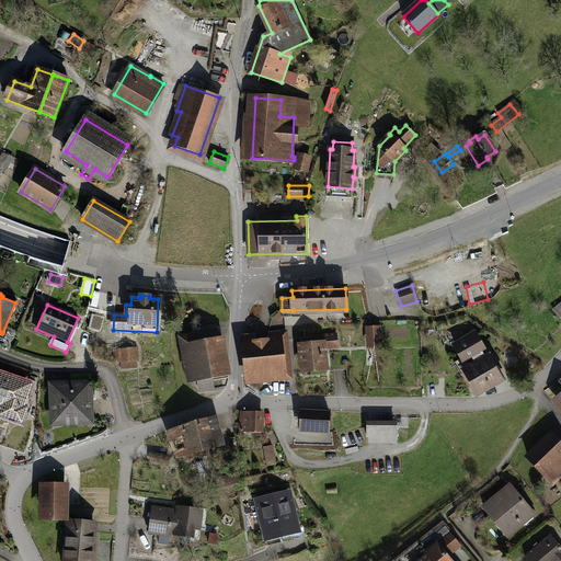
[(378,327),(368,327),(369,346),(379,346),(378,327)]
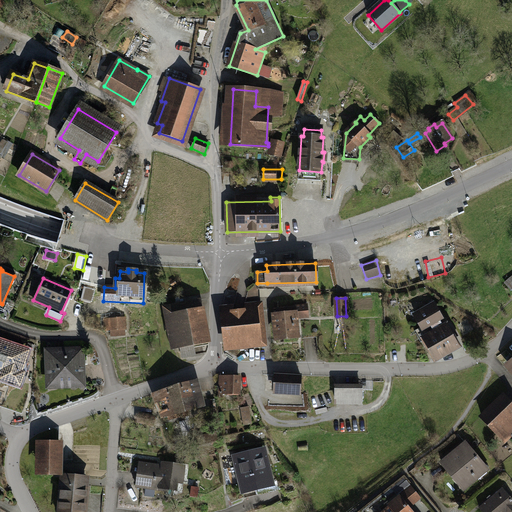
[(196,303),(165,308),(173,347),(183,346),(193,343),(204,341),(196,303)]
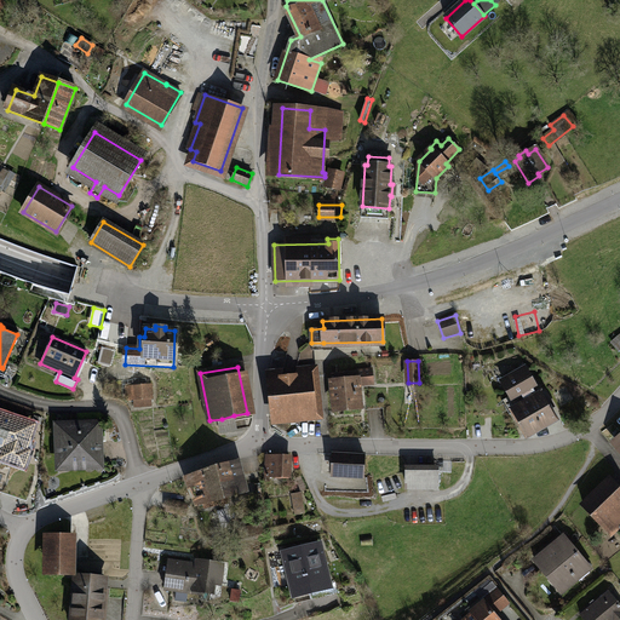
[(372,369),(331,373),(334,409),(360,407),(357,382),(373,380),(372,369)]
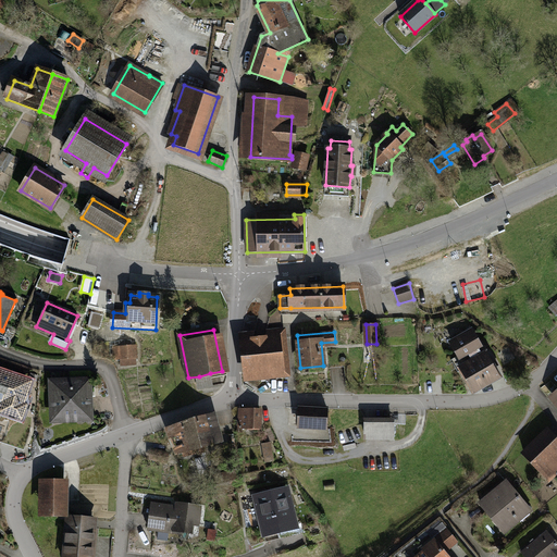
[(453,344),(460,358),(469,354),(473,361),(482,357),(478,348),(480,347),(472,333),(453,344)]
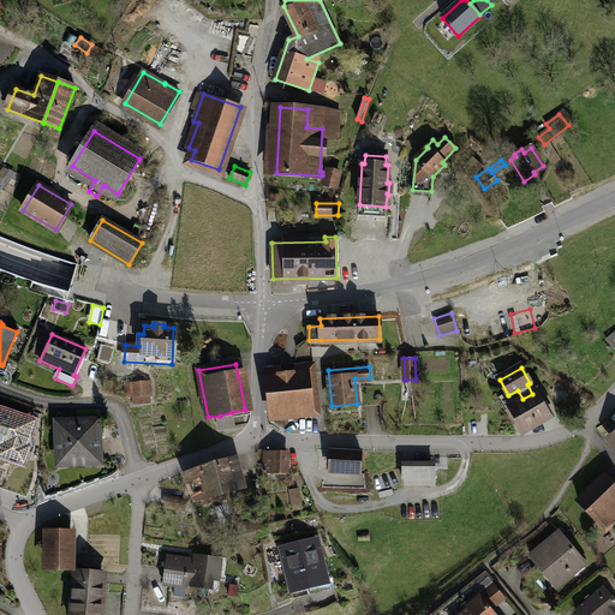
[(311,408),(308,372),(267,376),(270,412),(311,408)]
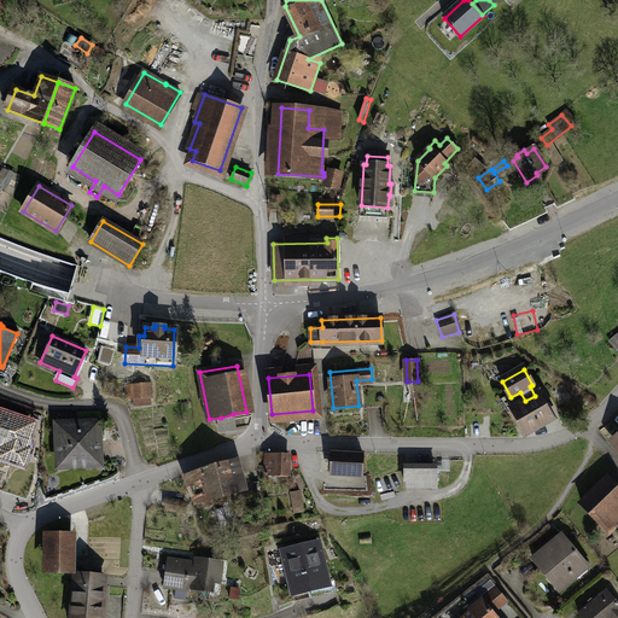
[(149,384),(126,386),(127,394),(134,394),(134,397),(150,396),(149,384)]
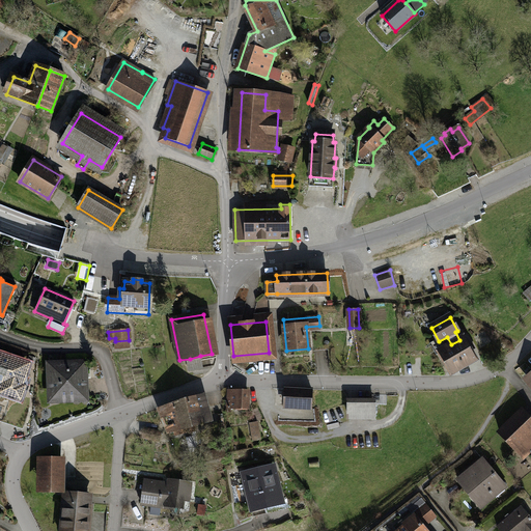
[(459,340),(451,344),(447,337),(439,341),(444,350),(440,352),(451,371),(475,358),(471,351),(475,348),(472,343),(468,345),(464,338),(459,340)]
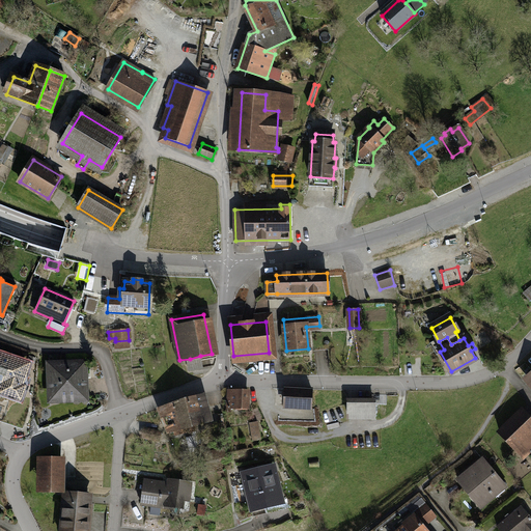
[(200,356),(190,359),(192,370),(203,367),(200,356)]
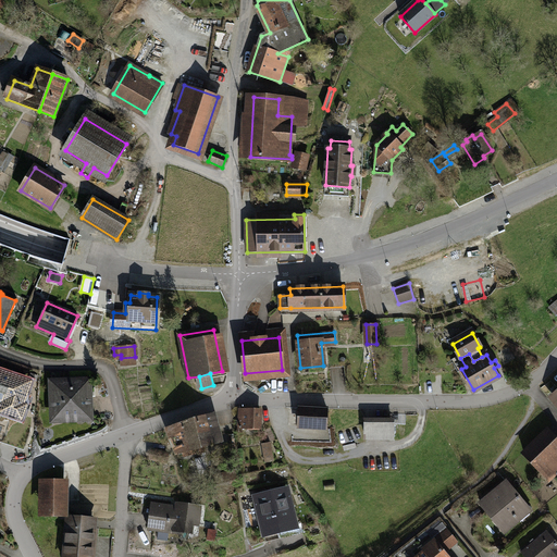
[(7,412),(20,417),(24,406),(21,405),(25,394),(22,393),(25,382),(5,374),(0,388),(0,398),(10,403),(7,412)]
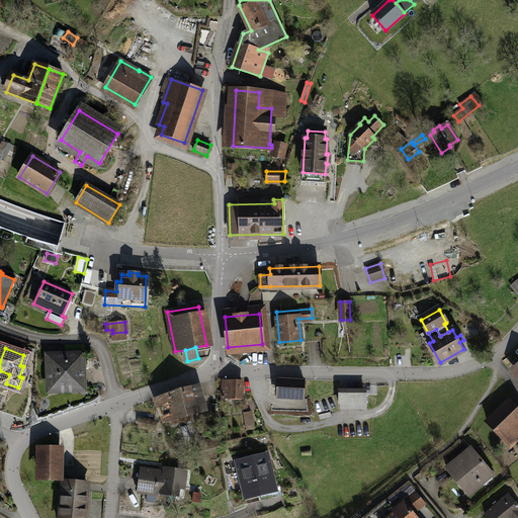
[(82,354),(49,356),(51,390),(66,390),(65,386),(83,386),(82,354)]
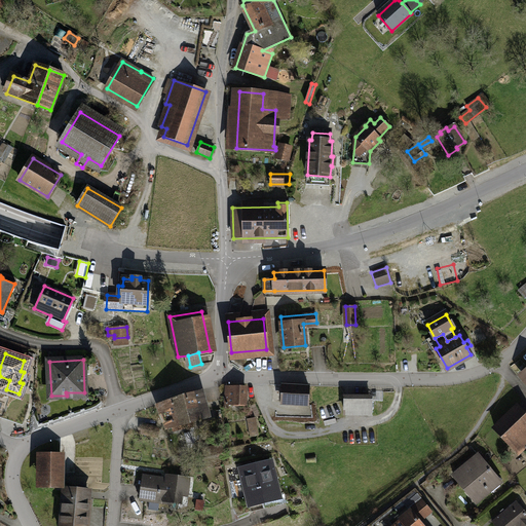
[(309,387),(284,385),(283,402),(308,404),(309,387)]
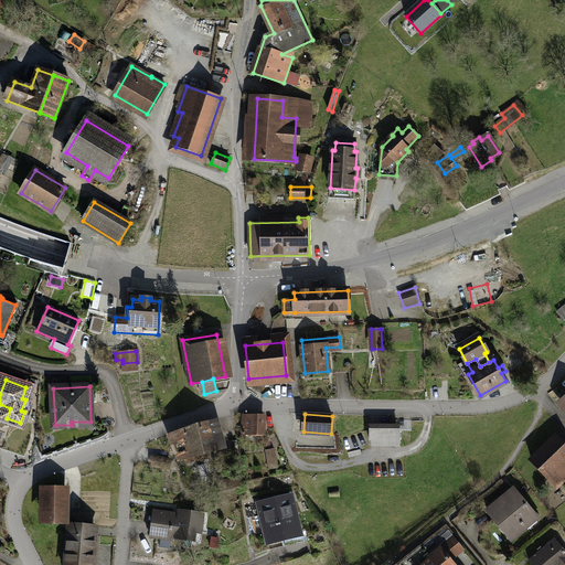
[(246,422),(243,422),(243,435),(264,435),(264,415),(247,415),(246,422)]
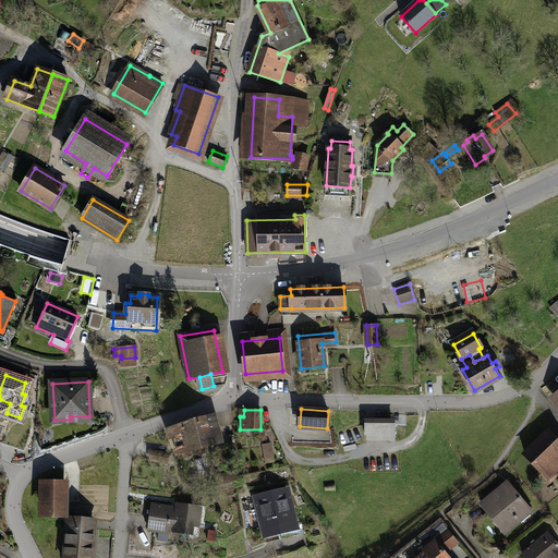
[(213,415),(192,420),(197,436),(217,429),(213,415)]
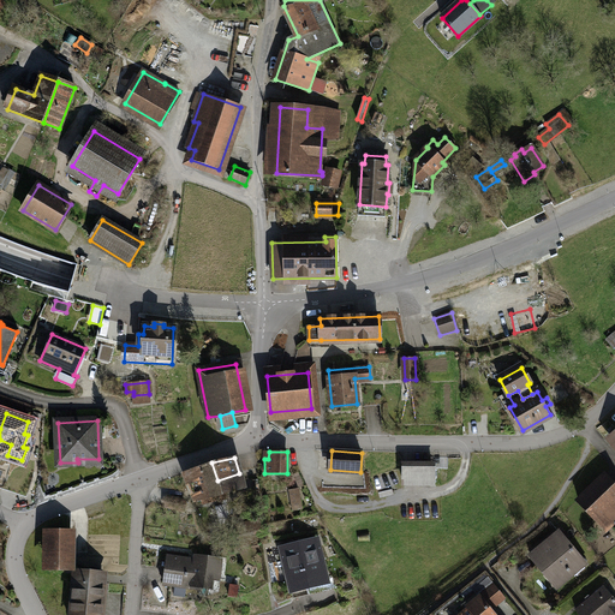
[(218,481),(212,463),(197,467),(186,473),(197,500),(214,495),(215,500),(225,496),(224,493),(243,487),(239,473),(218,481)]
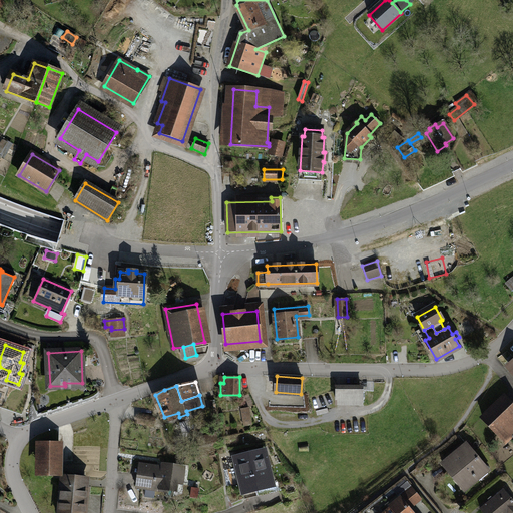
[(360,390),(337,390),(337,403),(360,404),(360,390)]
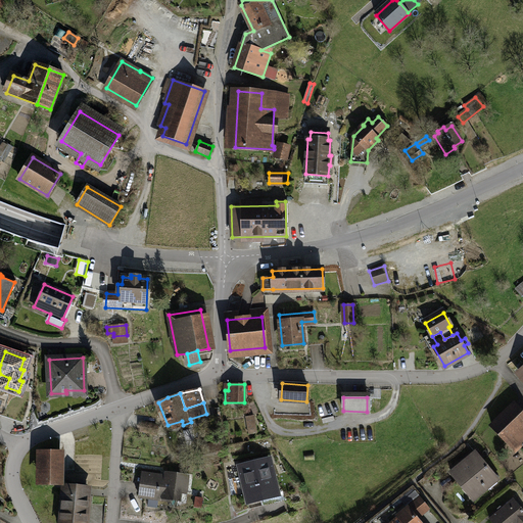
[(522,427),(522,413),(514,403),(492,425),(515,448),(519,444),(513,437),(522,427)]
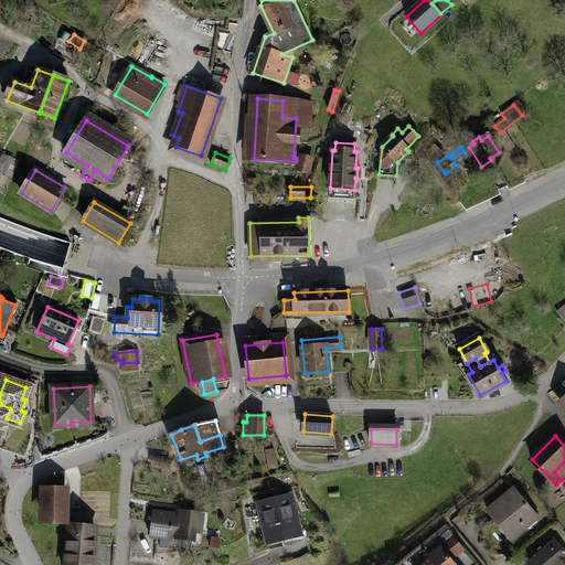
[(169,459),(155,457),(153,466),(168,468),(169,459)]
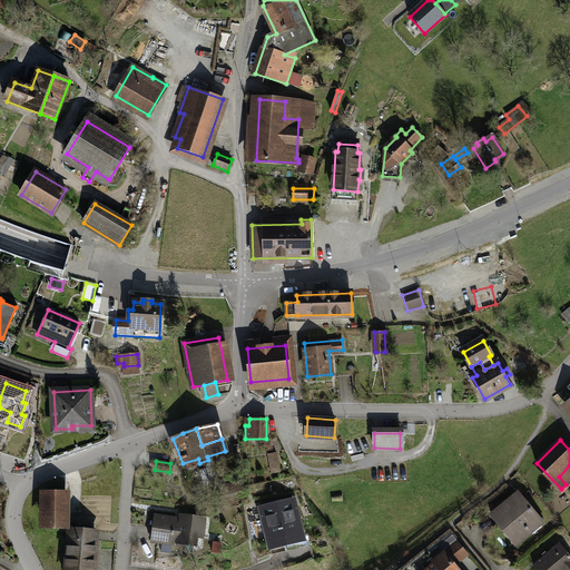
[(569,479),(569,465),(559,477),(566,484),(569,479)]
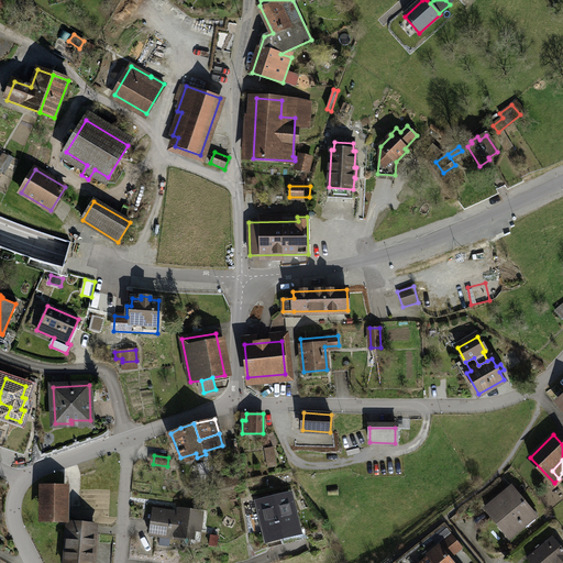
[(230,478),(212,483),(214,490),(232,487),(232,486),(230,478)]
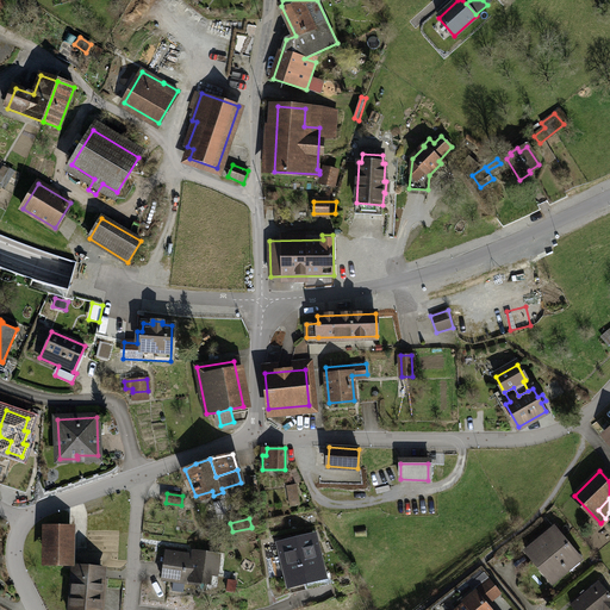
[(69,528),(49,528),(48,564),(69,564),(69,528)]
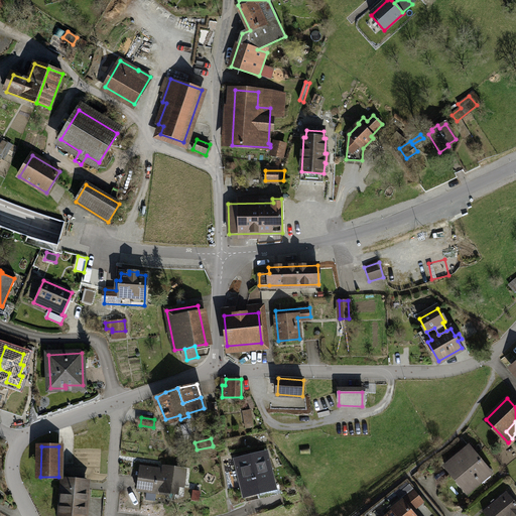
[(491,473),(469,446),(445,466),(453,475),(457,472),(471,489),(491,473)]
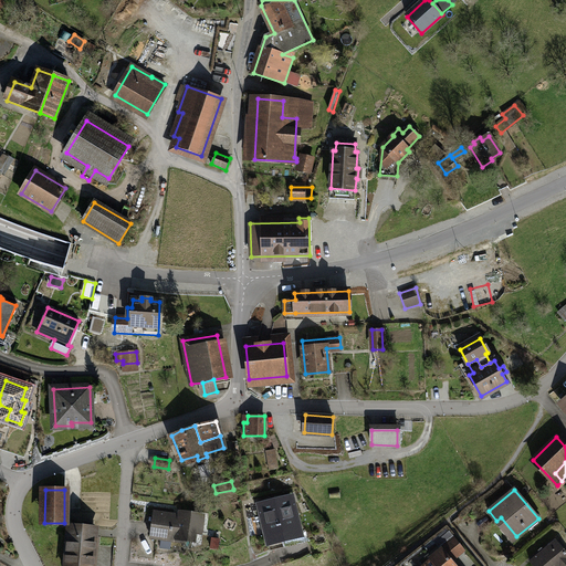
[(292,495),(273,500),(281,533),(300,527),(292,495)]
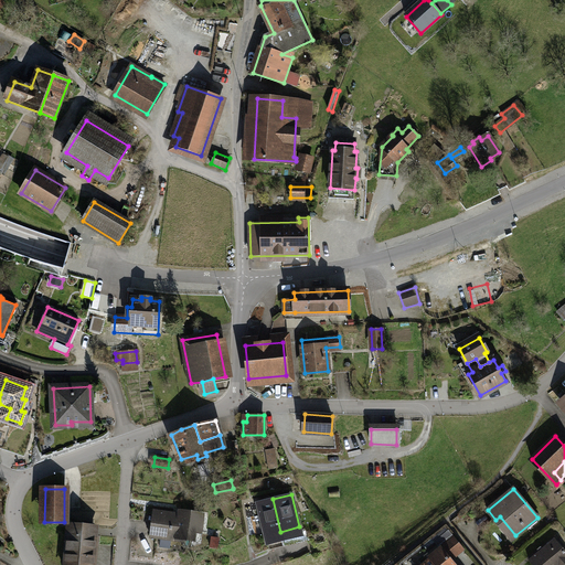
[(273,499),(257,502),(265,535),(280,532),(273,499)]
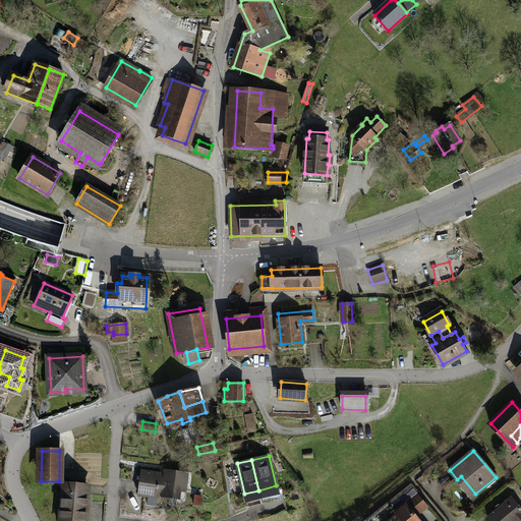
[(169,475),(141,471),(138,494),(169,498),(171,487),(185,489),(186,474),(169,472),(169,475)]
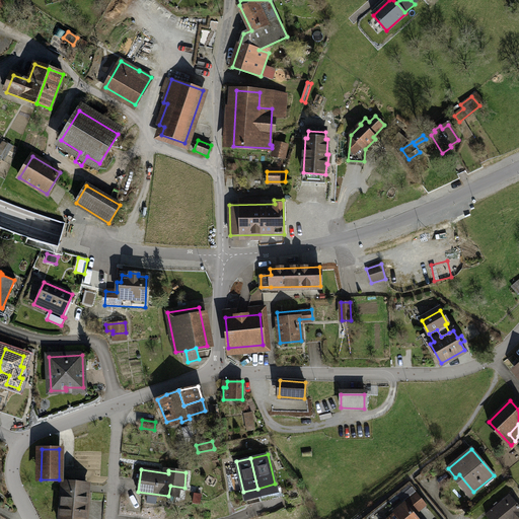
[(77,484),(63,483),(60,518),(85,518),(88,492),(76,491),(77,484)]
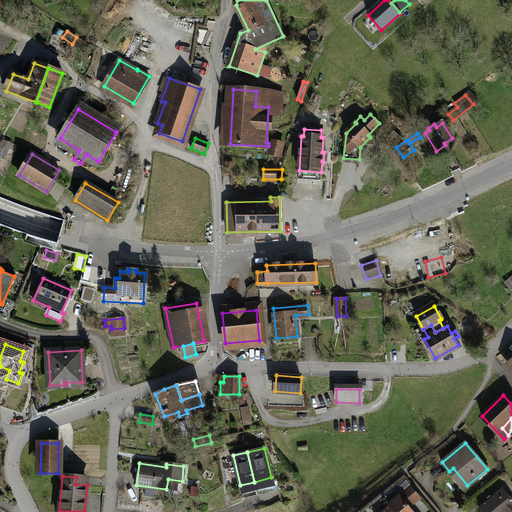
[(271,477),(254,482),(257,495),(280,489),(277,476),(271,477)]
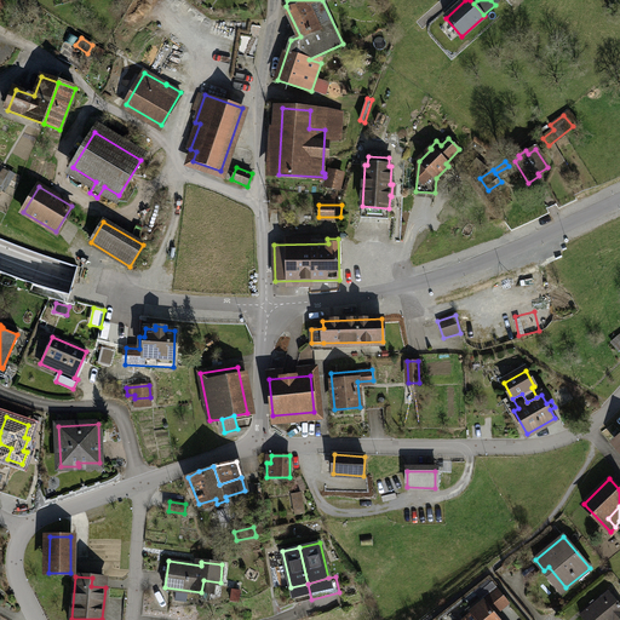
[(308,584),(291,587),(296,604),(311,600),(308,584)]
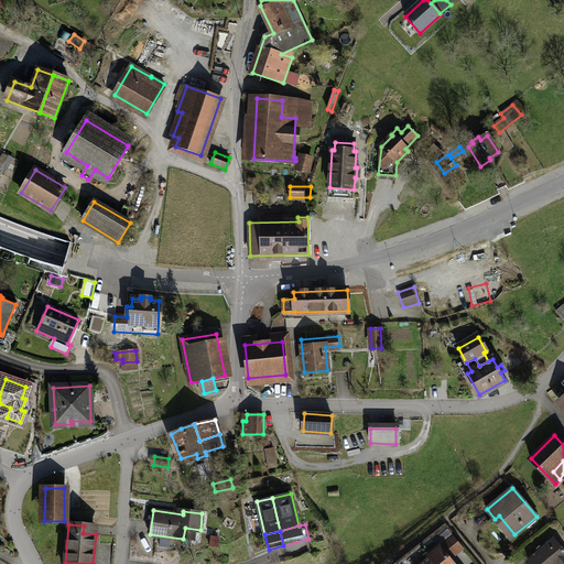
[(463,549),(452,535),(438,546),(436,544),(423,555),(427,560),(422,563),(453,563),(449,559),(463,549)]
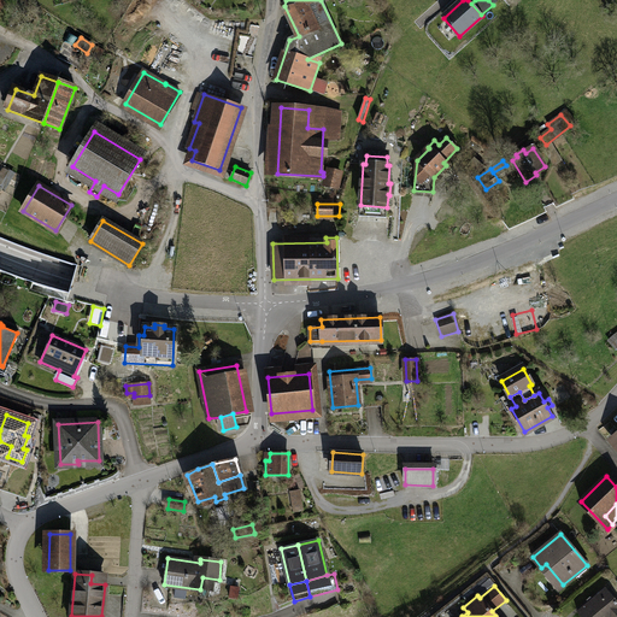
[(616,616),(616,600),(606,588),(577,612),(581,616),(616,616)]
